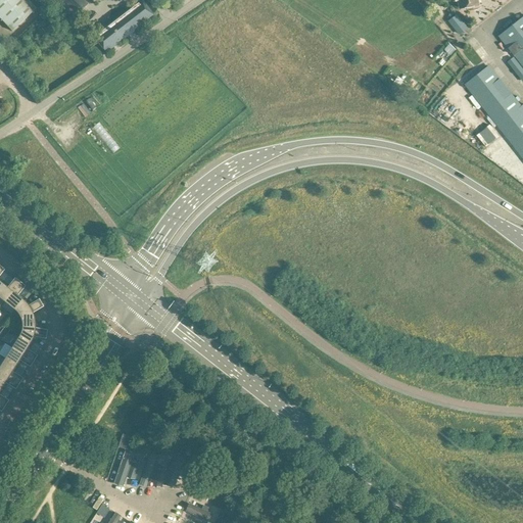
[(0,0),(0,17),(12,32),(37,8),(28,0),(0,0)]
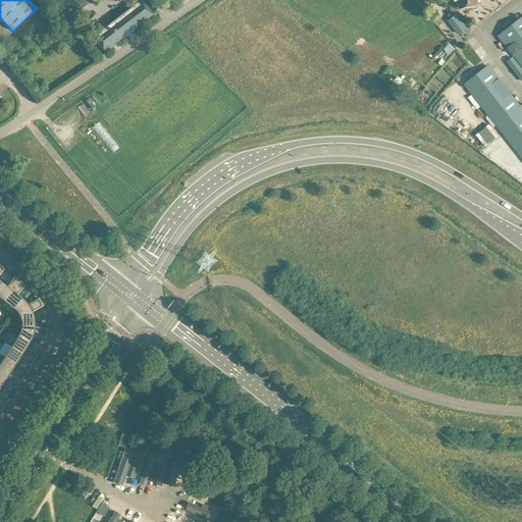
[(83,0),(62,0),(76,14),(87,4),(83,0)]
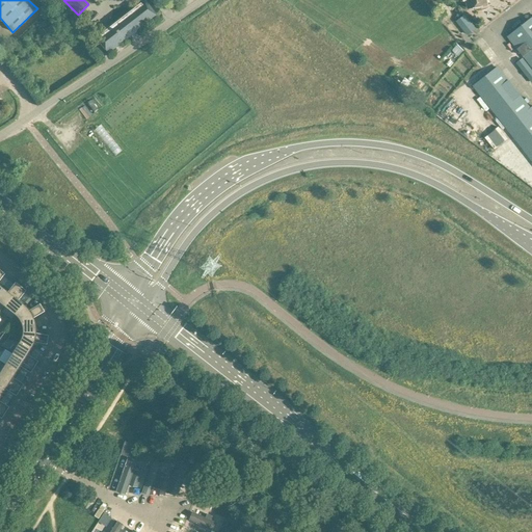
[(131,35),(135,32),(156,16),(144,0),(96,36),(108,53),(115,47),(117,46),(131,35)]
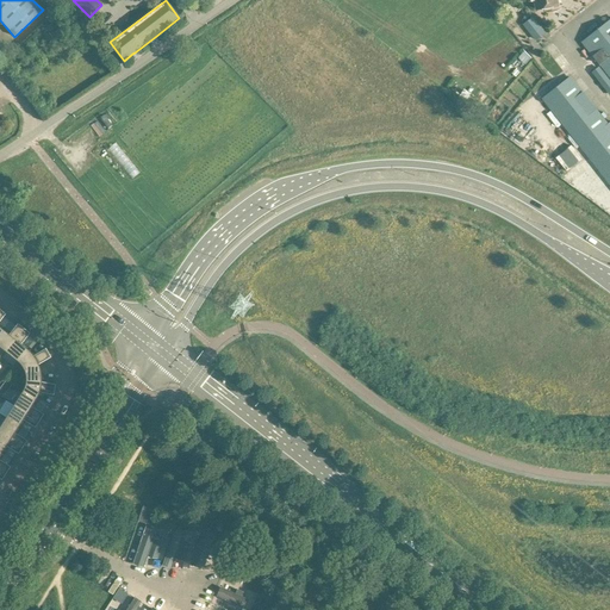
[(534,0),(536,10),(555,6),(558,6),(555,0),(534,0)]
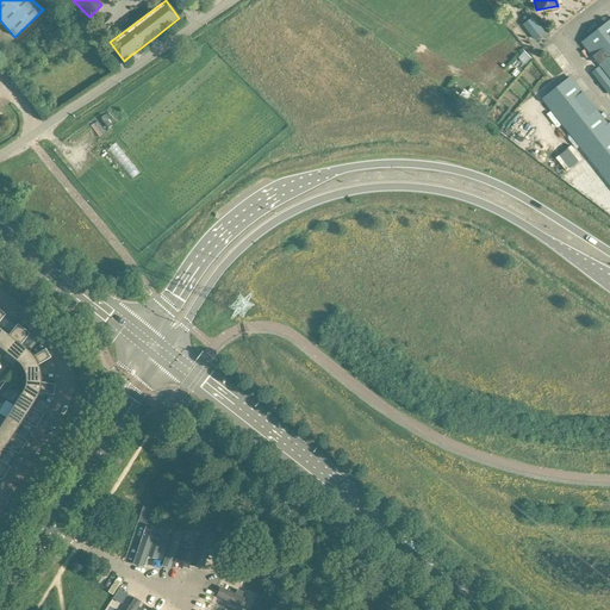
[(545,33),(531,18),(522,25),(535,41),(545,33)]
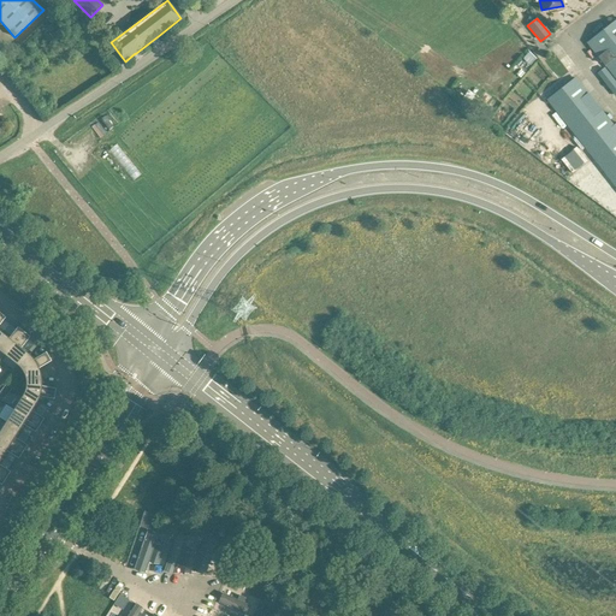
[(615,21),(587,43),(615,78),(615,21)]
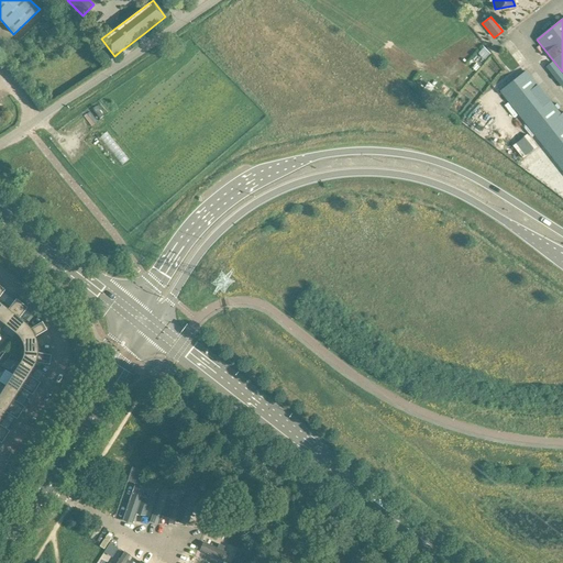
[(556,68),(552,63),(547,67),(551,73),(556,68)]
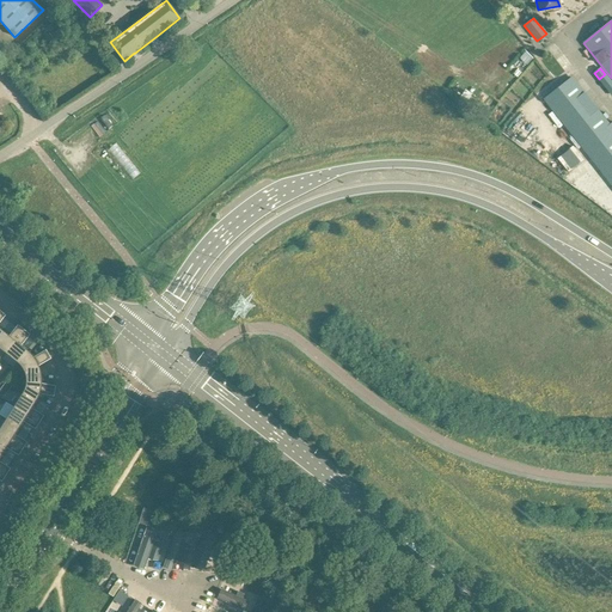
[(611,122),(610,126),(571,78),(545,99),(611,185),(611,122)]
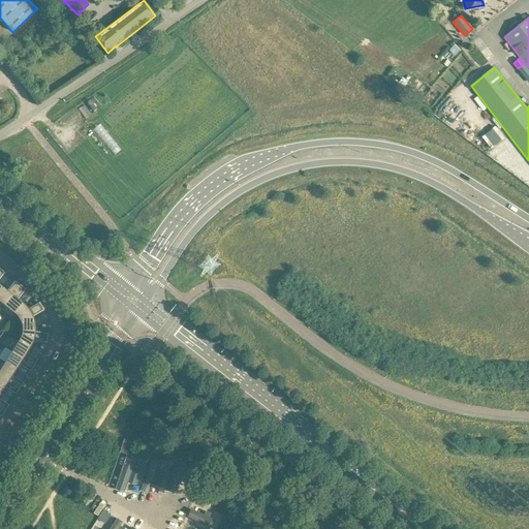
[(93,111),(85,100),(83,98),(80,101),(81,103),(89,115),(93,111)]
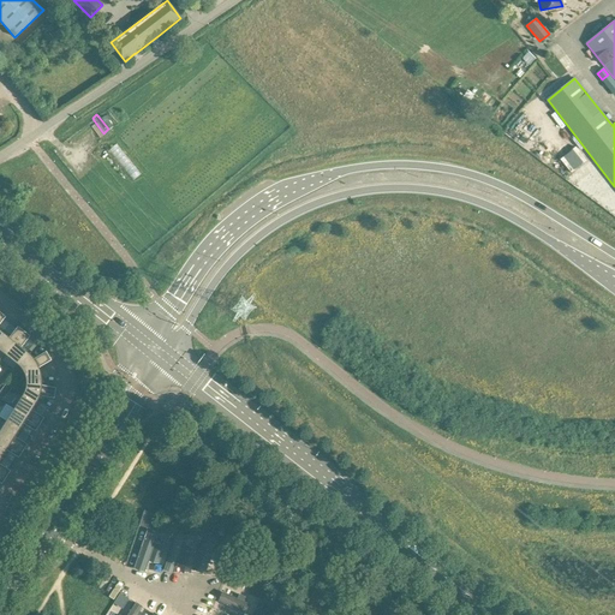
[(574,147),(559,160),(571,173),(586,160),(574,147)]
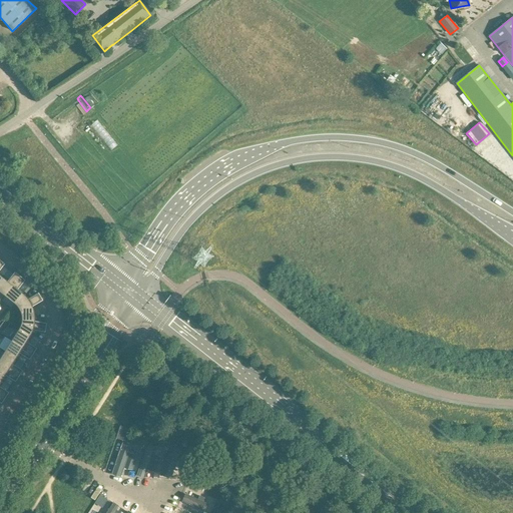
[(7,282),(2,278),(0,281),(0,292),(4,296),(20,277),(15,273),(7,282)]
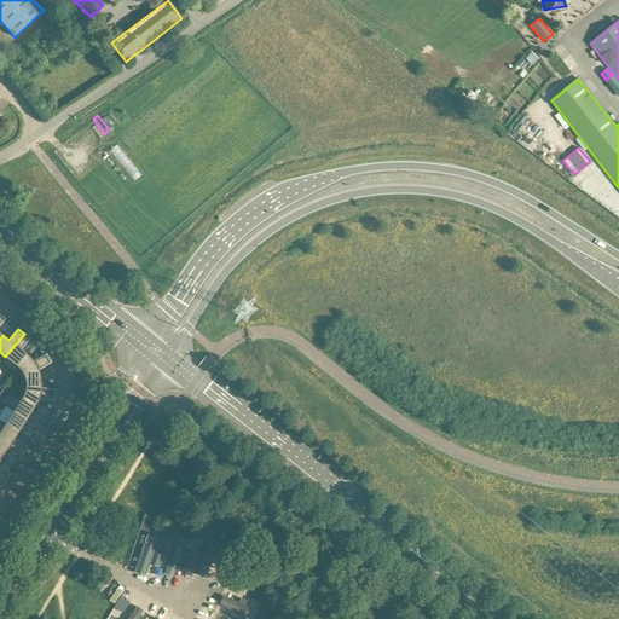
[(30,339),(24,334),(5,357),(18,368),(28,354),(22,350),(30,339)]
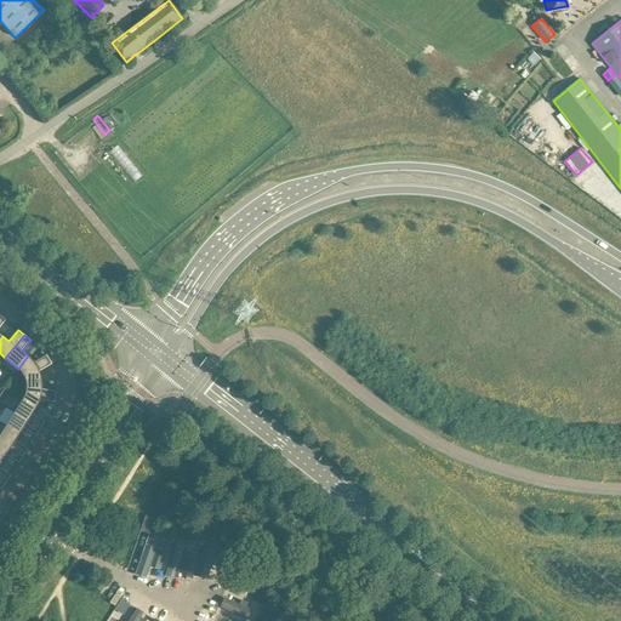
[(29,357),(28,355),(18,369),(20,370),(21,371),(22,372),(23,375),(24,376),(26,379),(26,381),(27,383),(43,380),(41,379),(41,376),(40,374),(39,371),(52,364),(46,355),(34,363),(33,360),(32,359),(29,357)]
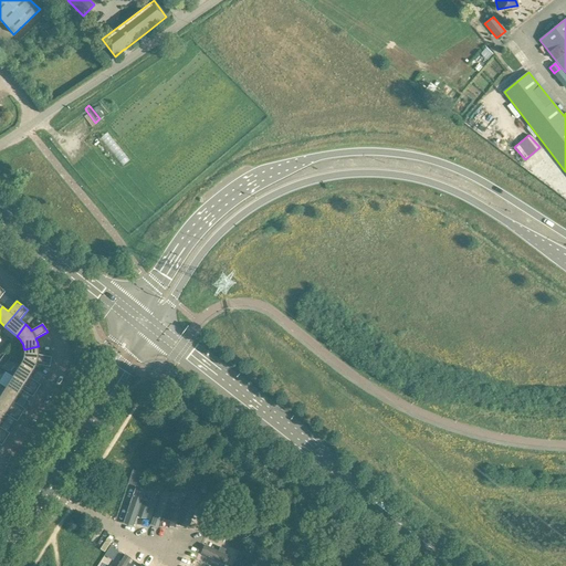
[(22,363),(21,364),(33,370),(34,369),(35,367),(37,366),(37,364),(50,367),(52,357),(39,355),(39,353),(39,350),(39,348),(39,346),(24,349),(24,350),(24,353),(24,355),(24,357),(23,358),(23,360),(22,363)]
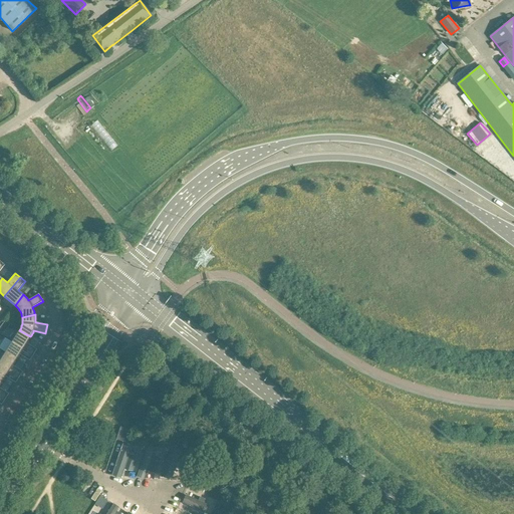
[(5,321),(0,326),(0,330),(3,333),(10,324),(5,321)]
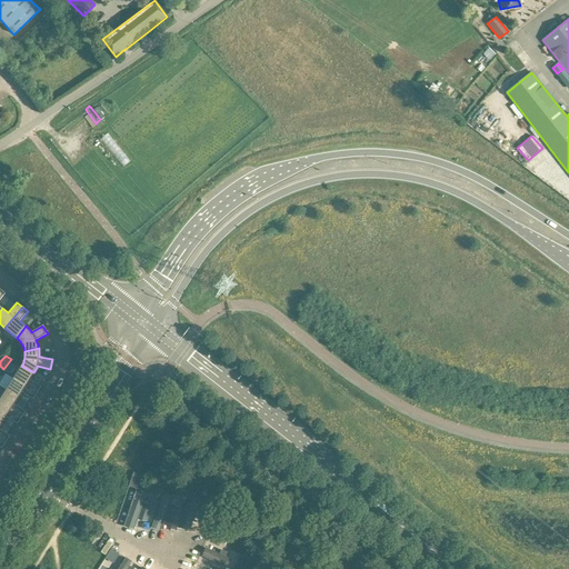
[(33,373),(33,372),(21,366),(13,378),(37,392),(41,387),(30,380),(33,373)]
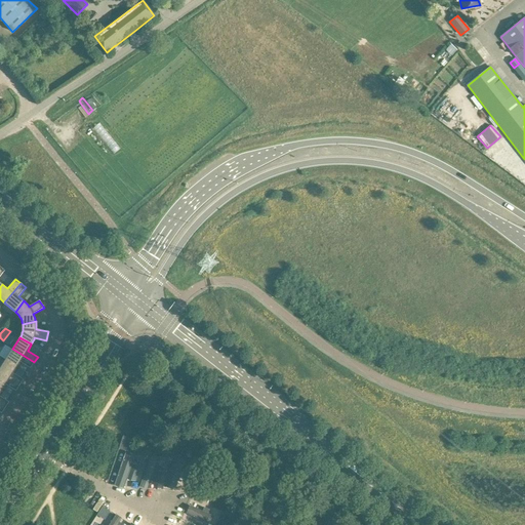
[(12,349),(5,360),(16,367),(19,362),(31,368),(34,362),(12,349)]
